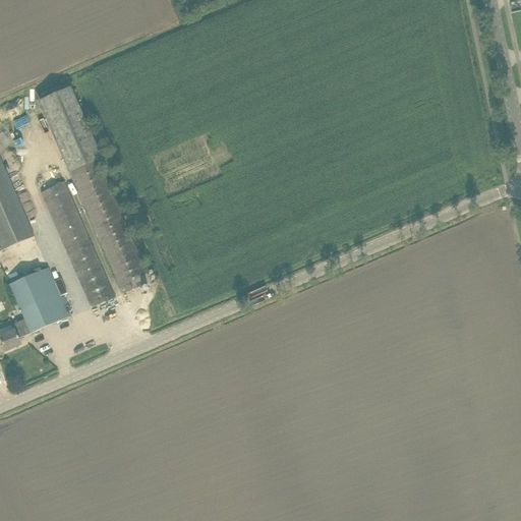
[(180,0),(186,12),(216,0),(180,0)]
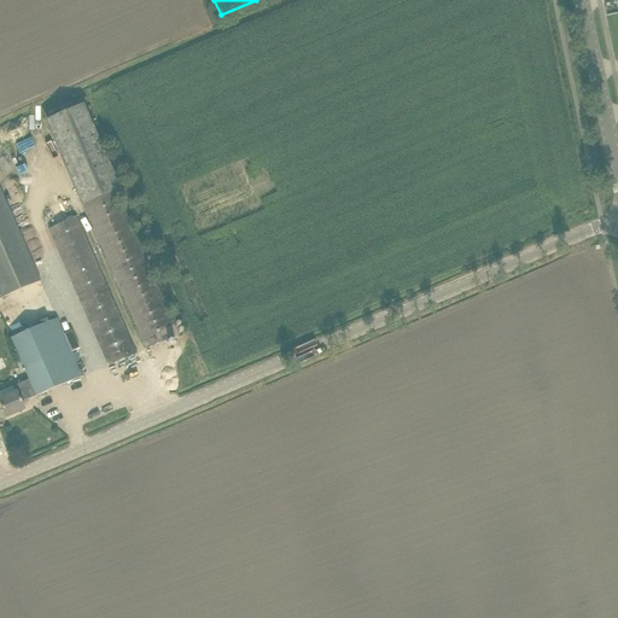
[(0,299),(41,281),(0,188),(0,299)]
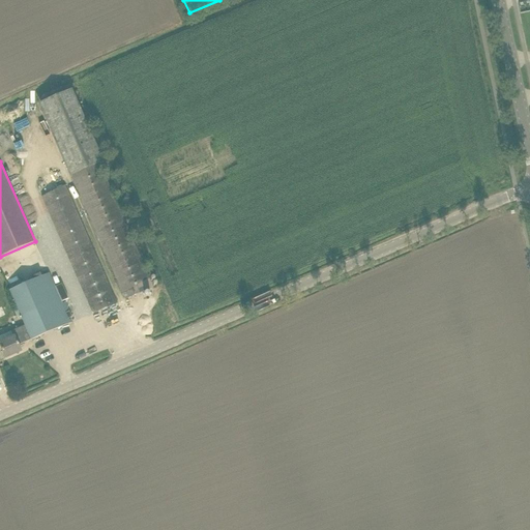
[(71,176),(125,299),(152,288),(98,164),(71,176)]
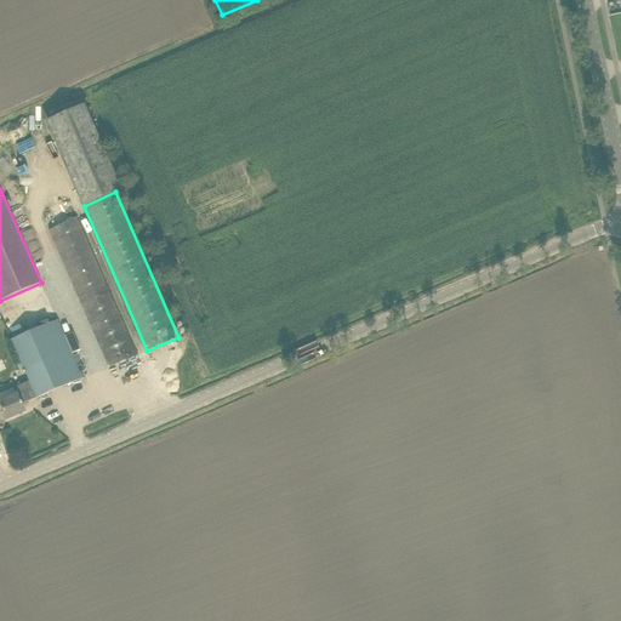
[(49,231),(103,357),(108,368),(136,355),(77,218),(49,231)]
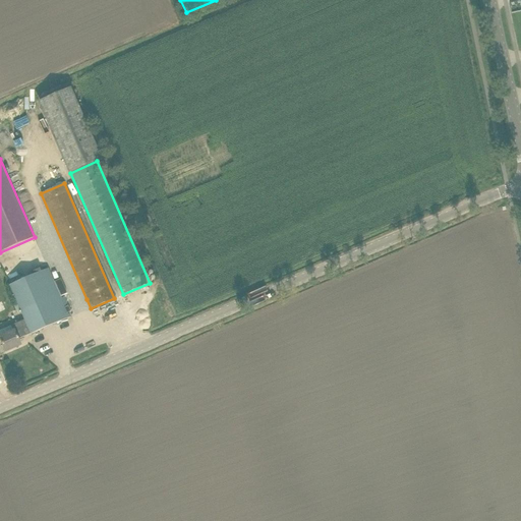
[(23,321),(30,334),(31,335),(70,317),(68,314),(67,314),(66,313),(70,312),(68,306),(64,308),(47,269),(9,286),(23,321)]
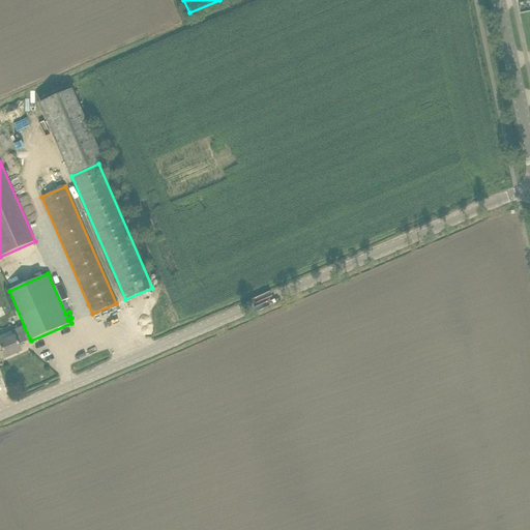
[(0,347),(5,358),(21,351),(18,346),(30,340),(24,326),(10,331),(12,337),(0,343),(0,347)]
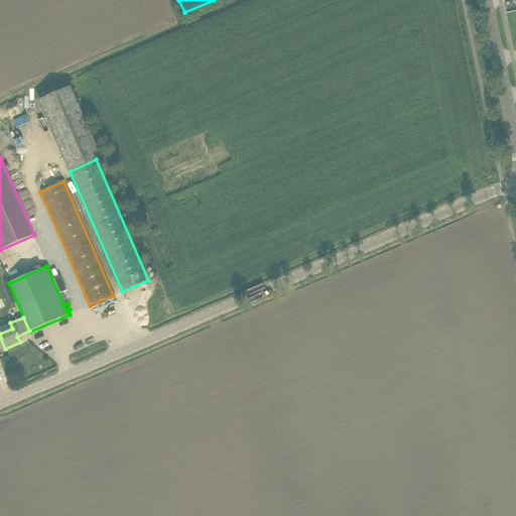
[(73,338),(75,342),(97,334),(95,329),(73,338)]
